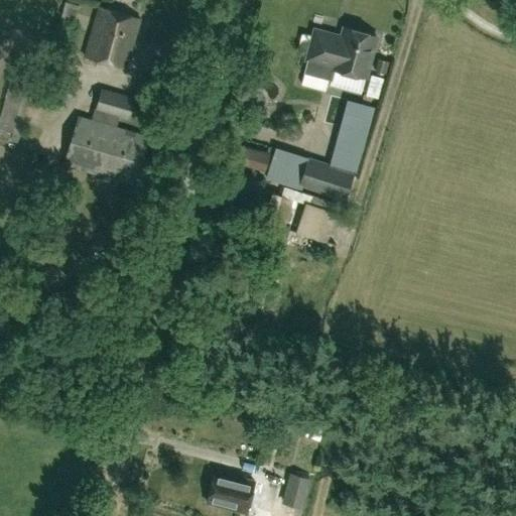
[(60,17),(76,21),(80,5),(65,2),(60,17)]
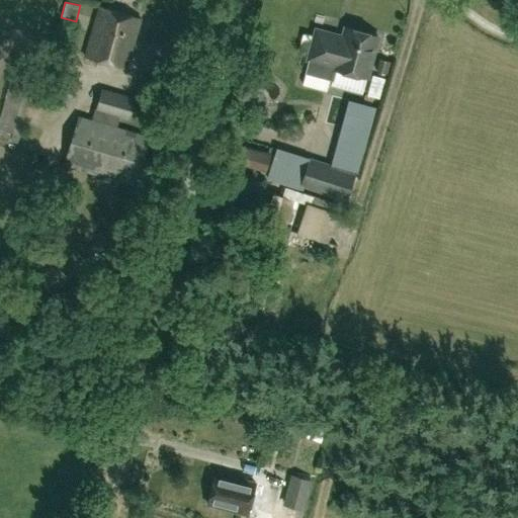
[(98,7),(86,58),(127,68),(140,17),(98,7)]
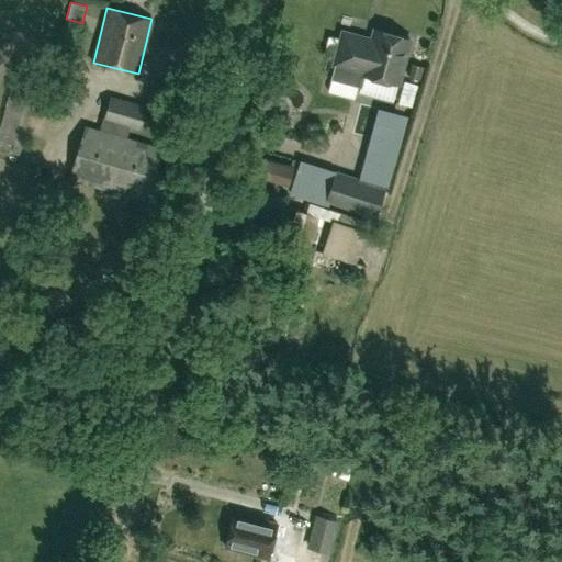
[(343,33),(335,65),(330,79),(359,87),(362,75),(397,85),(409,40),(374,31),(372,42),(343,33)]
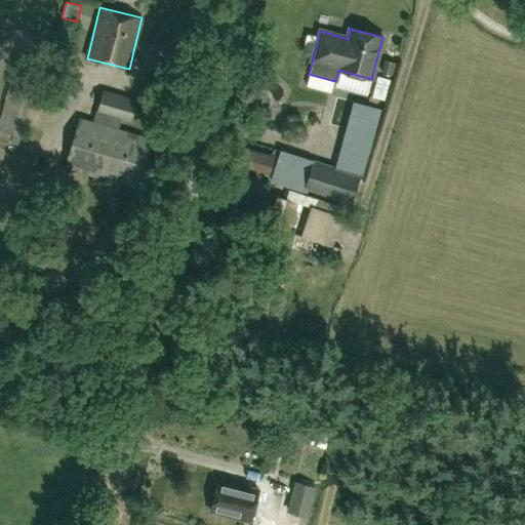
[(390,74),(393,63),(381,59),(378,71),(390,74)]
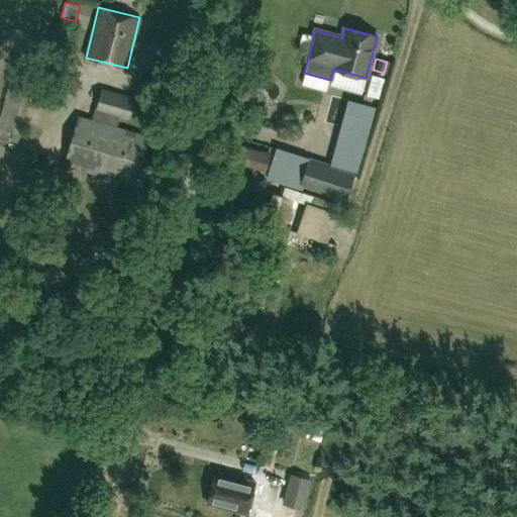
[(12,74),(0,115),(0,137),(17,142),(34,80),(12,74)]
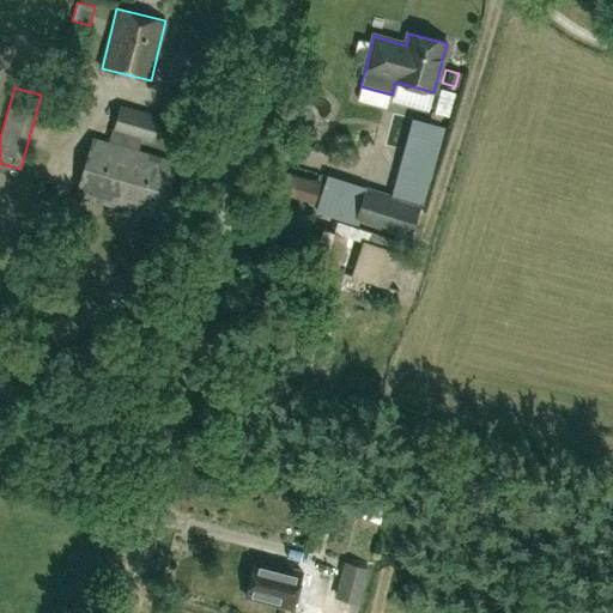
[(181,96),(167,90),(158,114),(174,119),(181,96)]
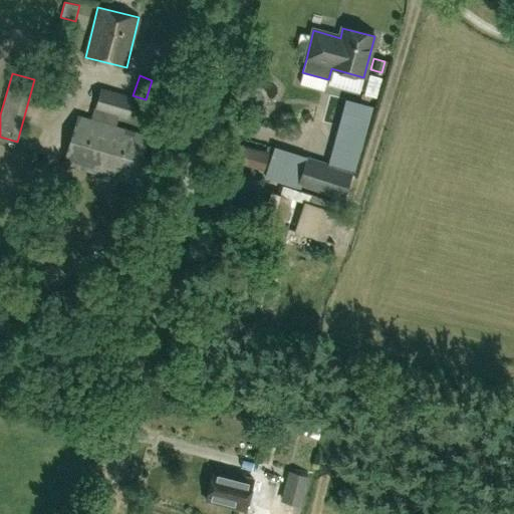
[(76,115),(63,164),(135,184),(149,137),(114,126),(117,115),(127,118),(134,98),(100,88),(91,120),(76,115)]
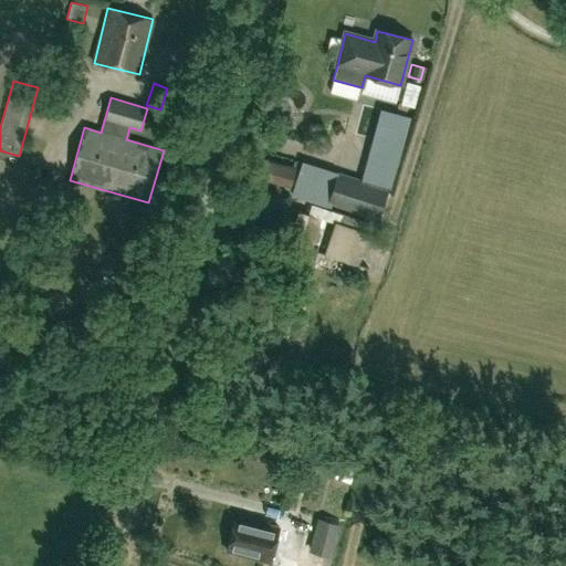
[(387,190),(405,132),(378,124),(362,182),(387,190)]
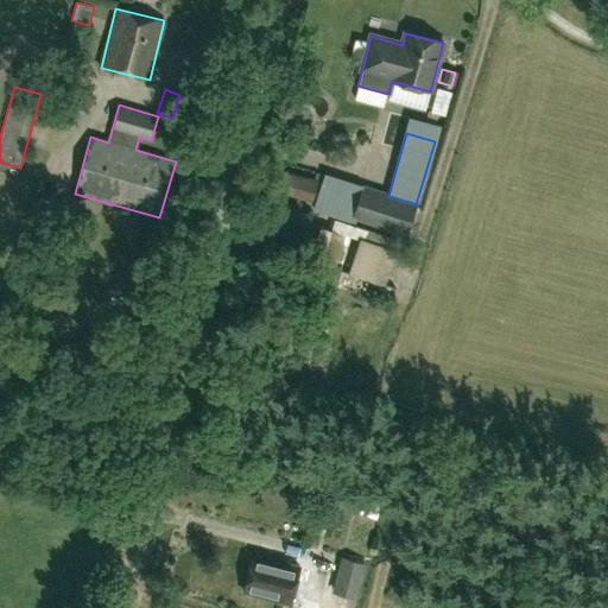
[(282,171),(276,188),(311,198),(316,182),(282,171)]
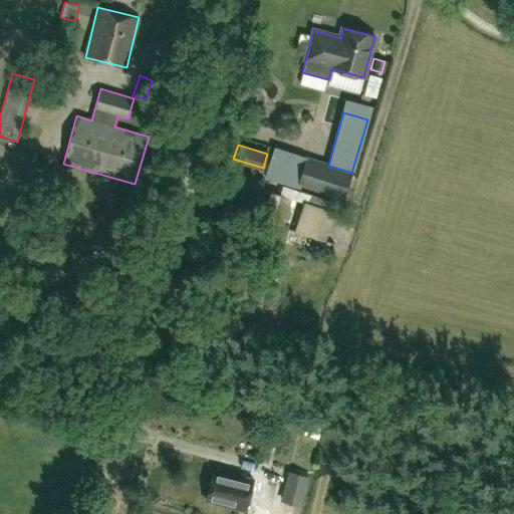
[(45,165),(46,162),(46,159),(45,157),(43,155),(41,153),(38,152),(35,153),(33,154),(31,156),(30,158),(29,161),(30,164),(31,166),(33,168),(36,169),(38,169),(41,168),(43,167),(45,165)]
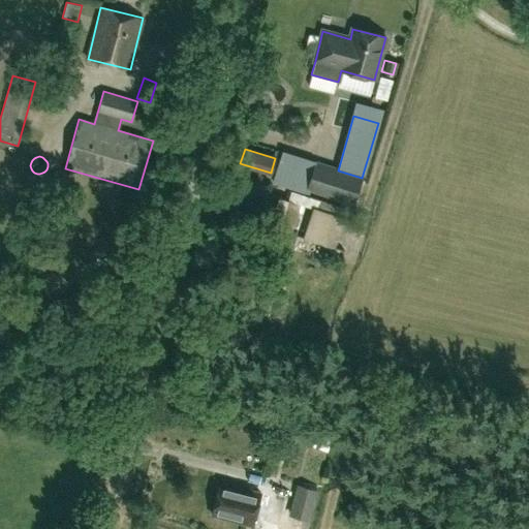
[(308,189),(353,204),(362,178),(316,163),(308,189)]
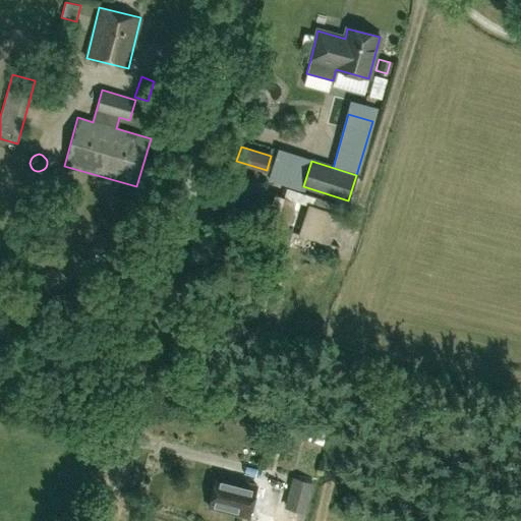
[(287,188),(284,197),(274,194),(265,227),(287,233),(296,201),(347,219),(350,210),(287,188)]
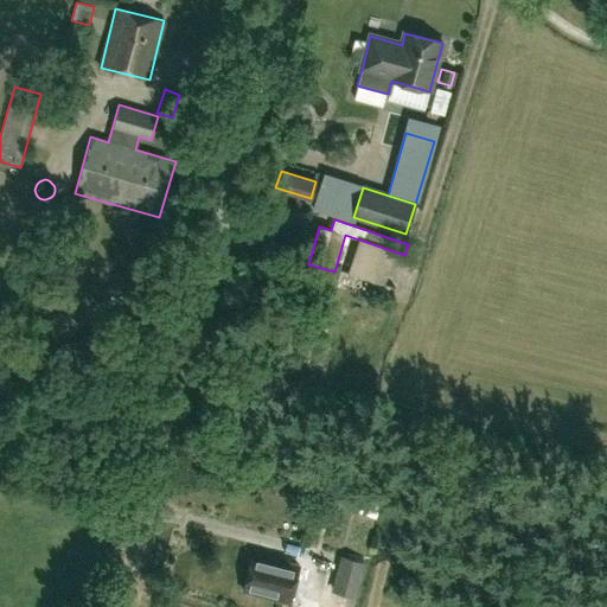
[(347,505),(378,516),(382,504),(353,493),(352,496),(342,492),(338,500),(349,504),(347,505)]
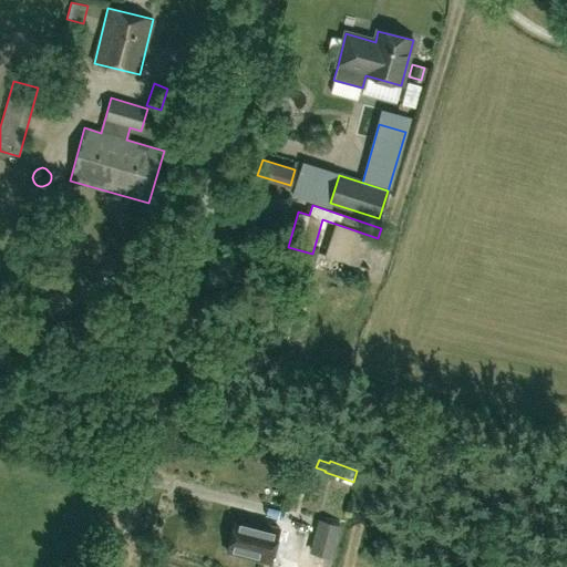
[(226,552),(270,563),(279,529),(235,518),(226,552)]
